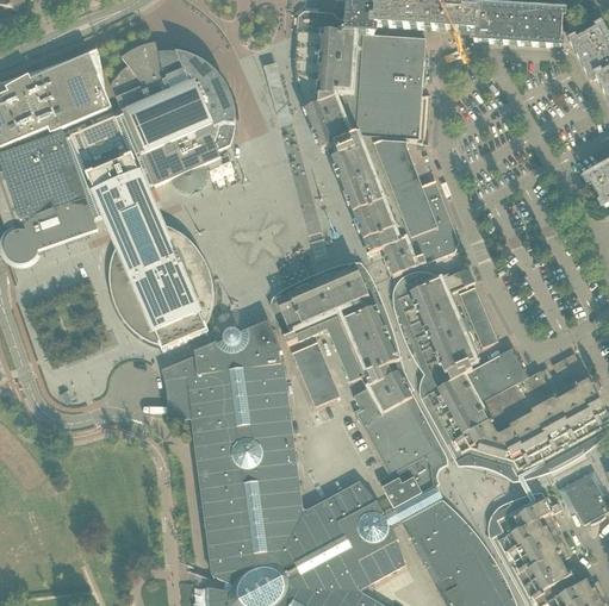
[(22,2),(22,0),(0,0),(0,11),(1,5),(16,10),(18,1),(22,2)]
